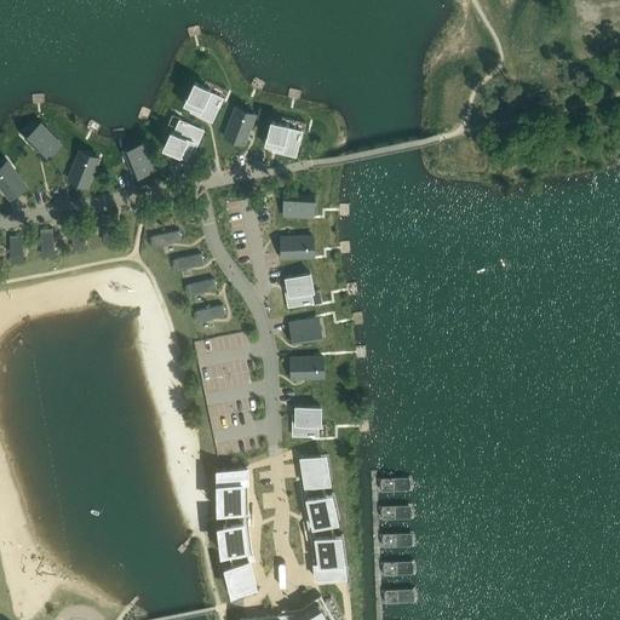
[(195,81),(185,104),(200,110),(199,114),(212,120),(223,97),(210,92),(211,89),(195,81)]
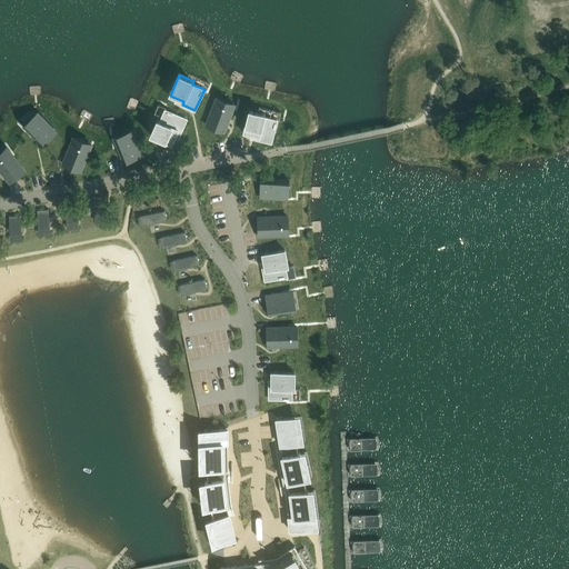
[(206,120),(203,126),(228,135),(237,110),(227,107),(228,103),(212,98),(205,119),(206,120)]
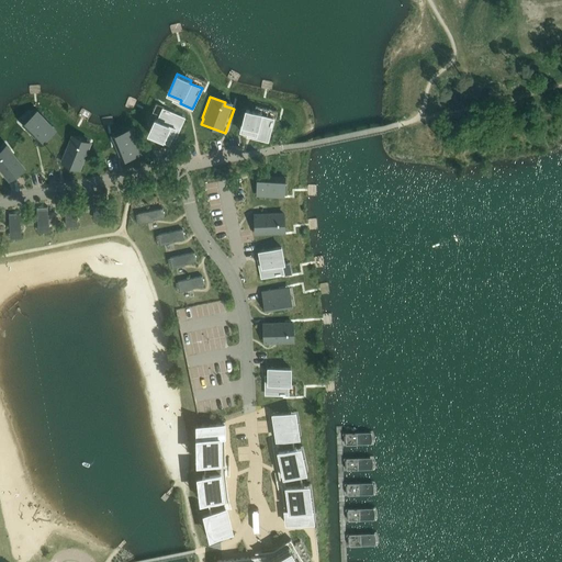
[(155,119),(148,133),(169,143),(176,128),(179,130),(184,117),(164,109),(158,120),(155,119)]
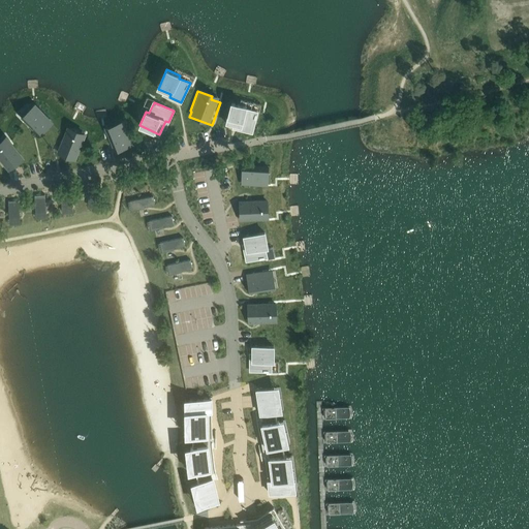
[(247,106),(231,102),(226,122),(241,126),(240,130),(252,133),(257,112),(246,109),(247,106)]
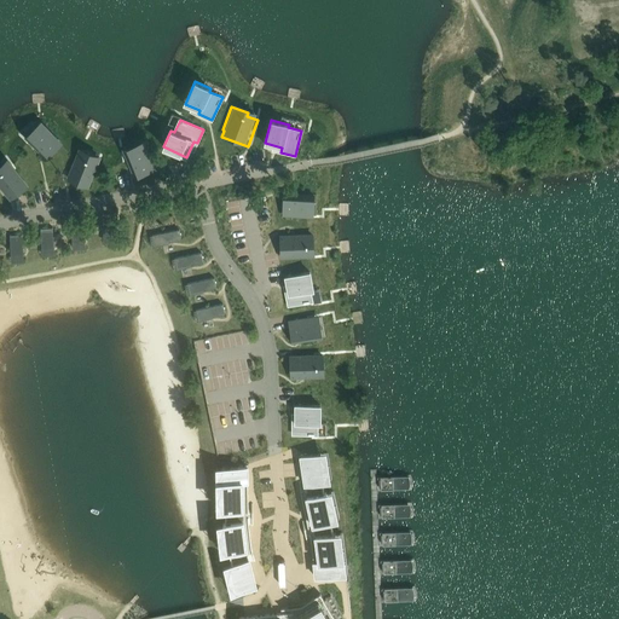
[(42,129),(30,142),(46,157),(58,146),(57,145),(59,142),(51,132),(47,136),(42,129)]
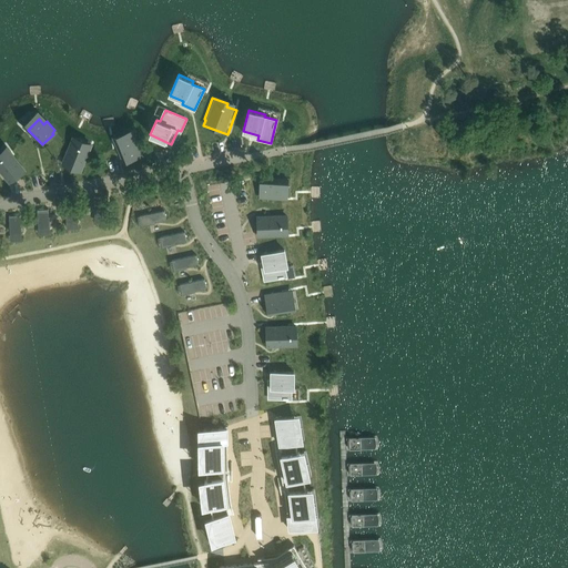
[(131,137),(117,142),(124,162),(139,156),(138,154),(141,153),(137,142),(133,143),(131,137)]
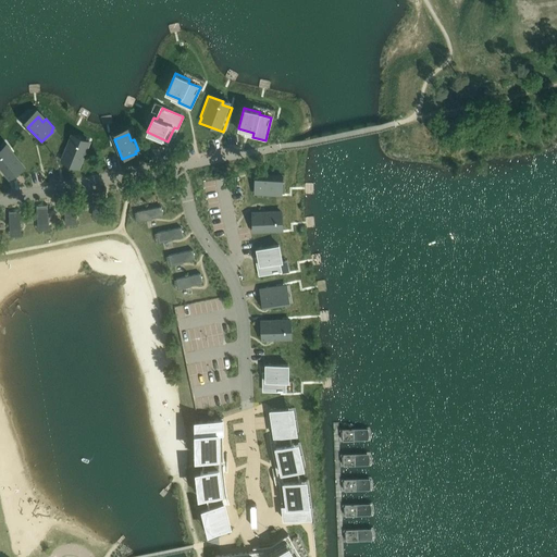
[(85,145),(71,139),(62,161),(76,166),(85,145)]
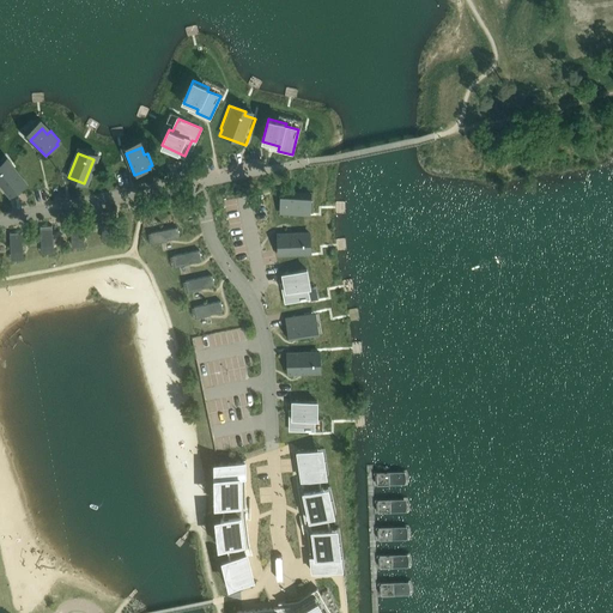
[(0,171),(0,181),(11,196),(24,186),(8,165),(0,171)]
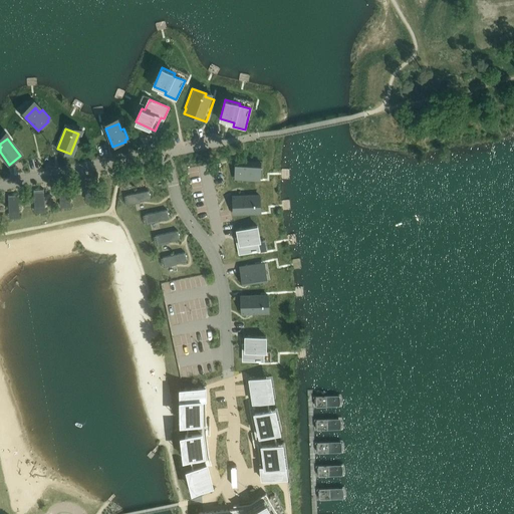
[(255,161),(236,161),(236,175),(237,175),(237,178),(248,178),(249,175),(255,175),(255,161)]
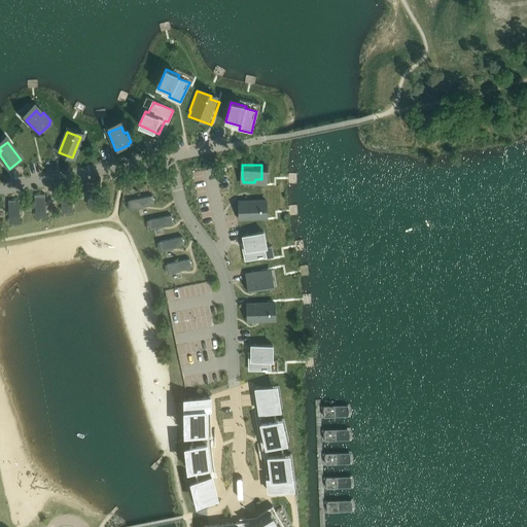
[(34,194),(35,216),(46,216),(45,194),(34,194)]
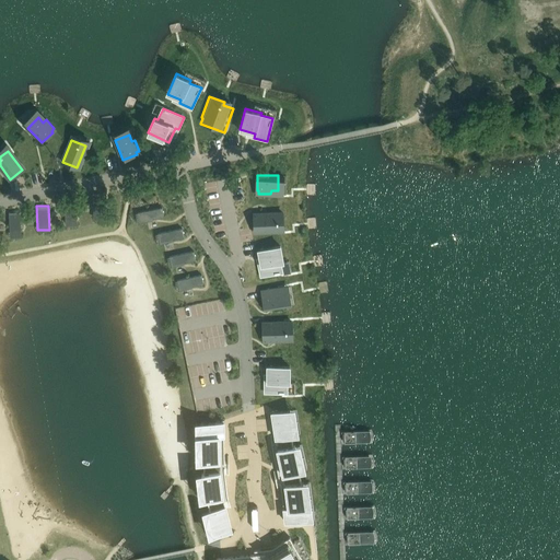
[(162,206),(138,211),(140,220),(163,216),(162,206)]
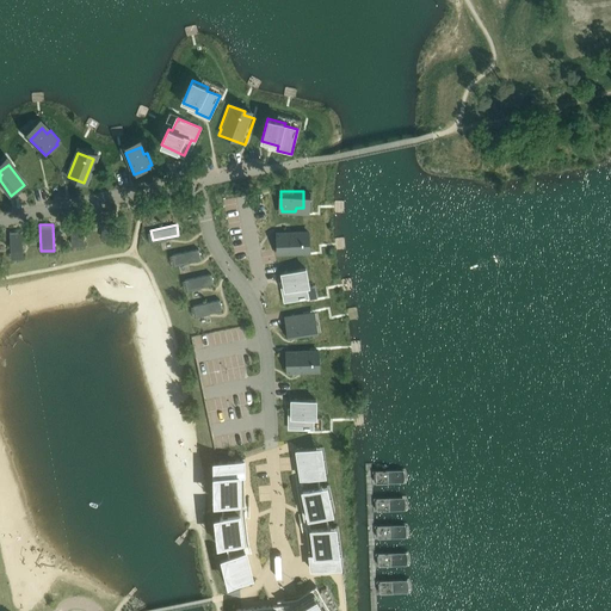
[(23,257),(23,230),(10,230),(11,258),(23,257)]
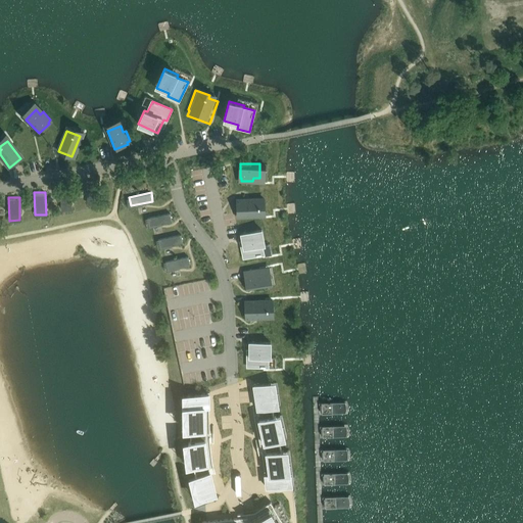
[(61,208),(72,208),(72,197),(60,197),(61,208)]
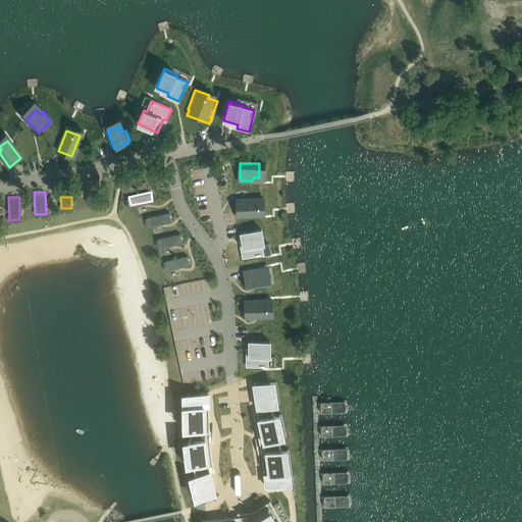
[(259,198),(237,200),(238,214),(260,213),(259,198)]
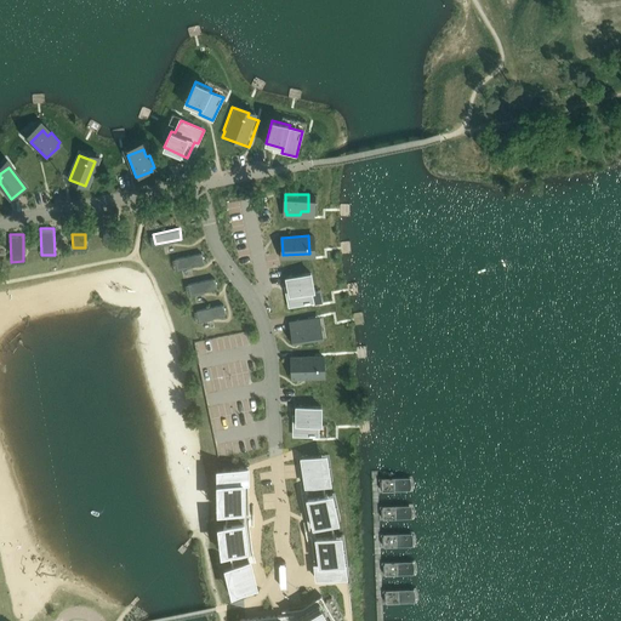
[(172,258),(176,269),(204,262),(201,251),(172,258)]
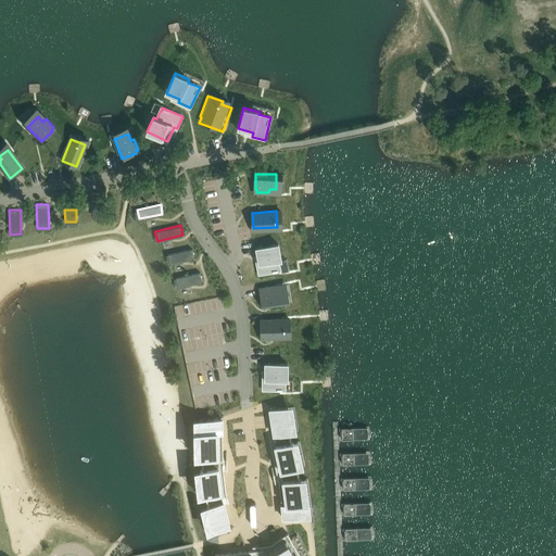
[(257,263),(260,274),(281,270),(279,260),(282,260),(279,243),(256,248),(260,263),(257,263)]
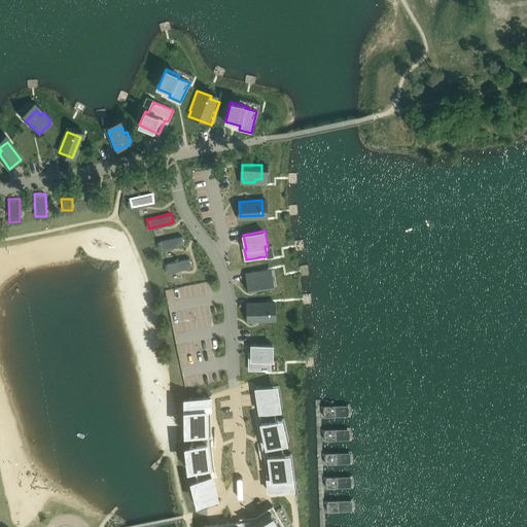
[(182,236),(159,239),(160,248),(183,246),(182,236)]
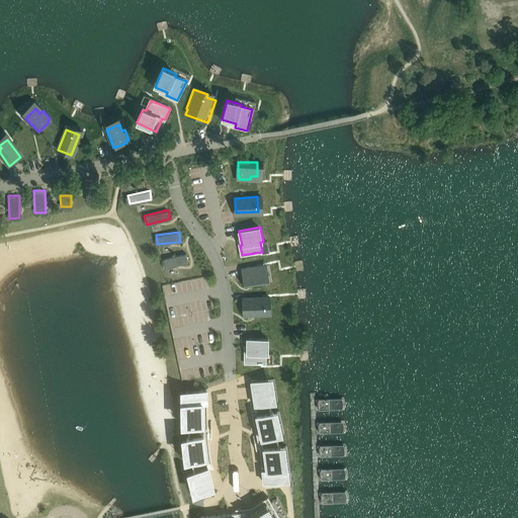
[(163,257),(165,267),(188,262),(186,253),(163,257)]
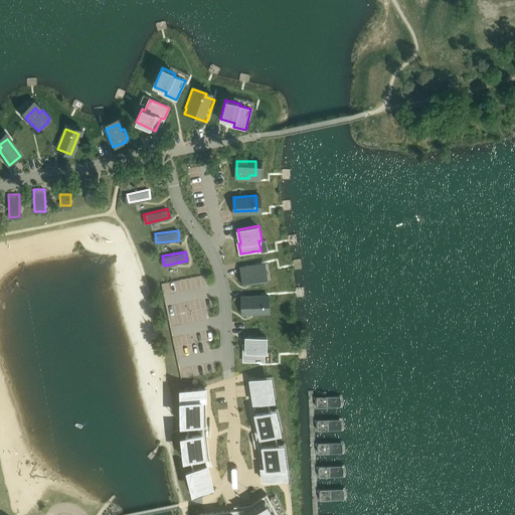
[(241,271),(244,285),(263,281),(261,268),(254,269),(253,266),(242,267),(243,271),(241,271)]
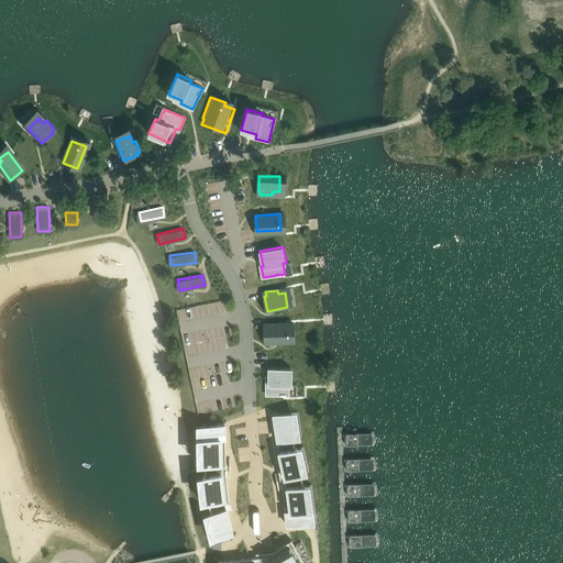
[(265,327),(265,342),(289,341),(288,326),(265,327)]
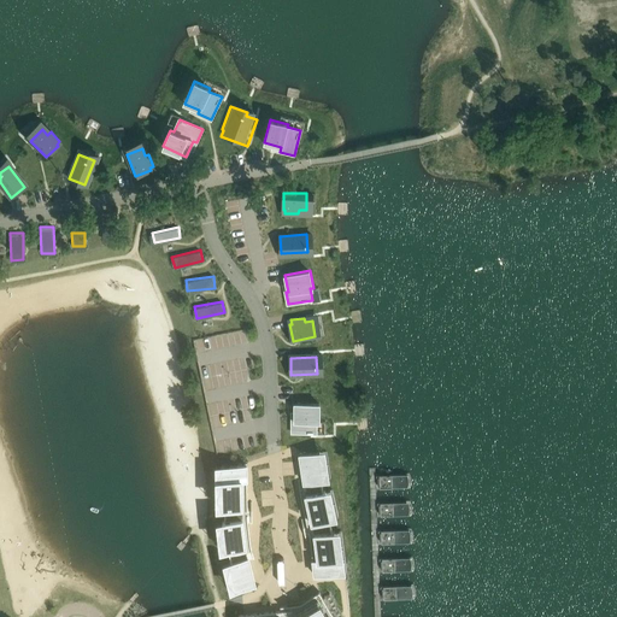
[(292,419),(292,433),(316,433),(316,421),(319,421),(319,404),(295,404),(295,419),(292,419)]
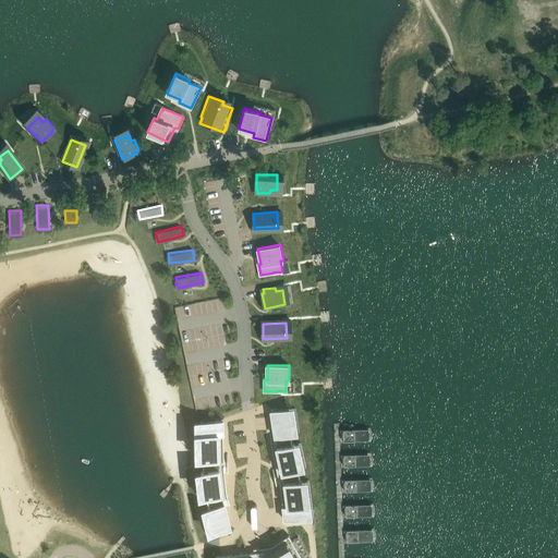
[(293,436),(289,411),(271,413),(276,441),(271,443),(271,438),(270,435),(269,435),(270,438),(271,444),(271,446),(273,450),(274,459),(275,459),(275,462),(278,478),(279,478),(279,481),(280,485),(281,494),(281,496),(281,498),(282,501),(282,504),(283,511),(283,513),(284,522),(307,520),(303,482),(301,482),(298,471),(300,470),(294,445),(292,446),(291,436),(293,436)]
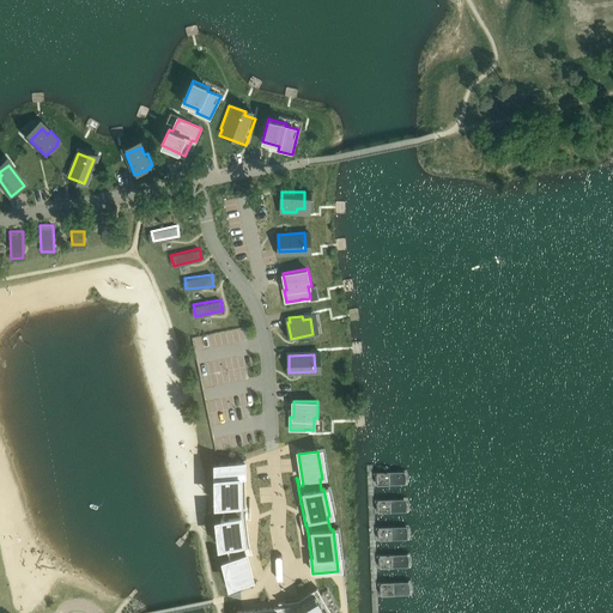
[(235,589),(235,590),(254,586),(253,583),(254,583),(253,580),(252,577),(252,575),(250,570),(249,568),(247,556),(250,554),(252,558),(253,558),(252,553),(250,551),(249,546),(248,536),(248,534),(248,532),(248,529),(247,520),(247,515),(246,513),(247,513),(246,498),(246,496),(246,492),(246,490),(246,487),(246,479),(246,477),(246,467),(236,467),(220,467),(220,468),(220,480),(220,481),(220,508),(222,508),(222,509),(223,508),(224,513),(223,513),(224,515),(224,522),(222,522),(222,523),(222,527),(223,530),(223,535),(223,536),(224,541),(224,545),(225,548),(224,548),(225,550),(226,550),(230,563),(228,564),(229,565),(229,568),(231,576),(232,583),(234,586),(235,589)]
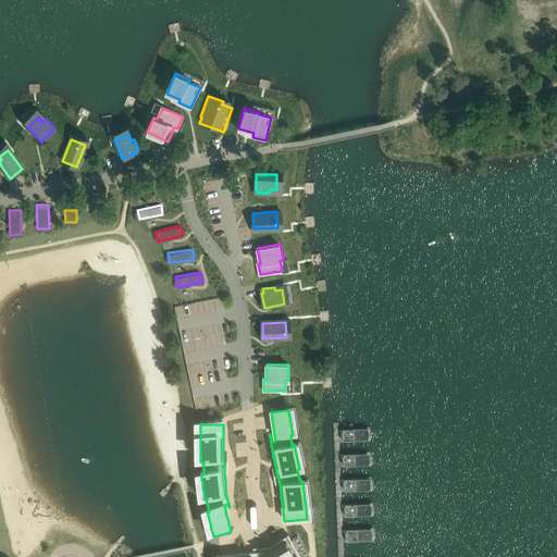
[(369,428),(338,429),(339,441),(369,440),(369,428)]
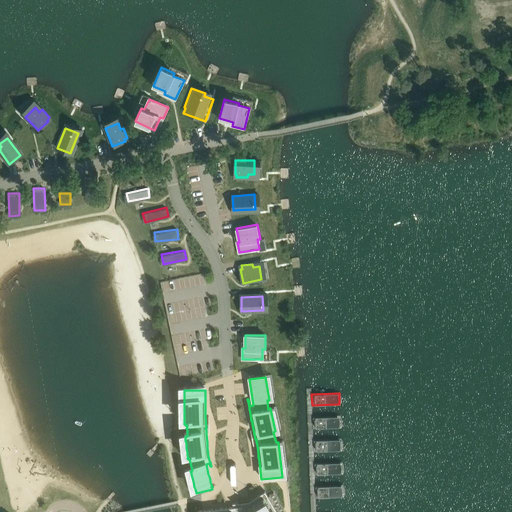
[(340,416),(312,417),(312,428),(340,427),(340,416)]
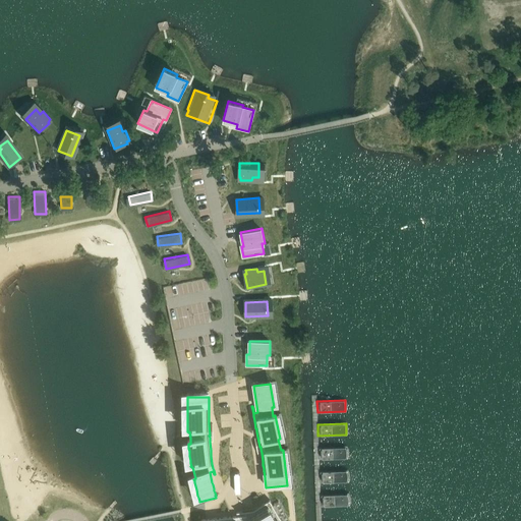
[(347,447),(319,448),(320,459),(348,458),(347,447)]
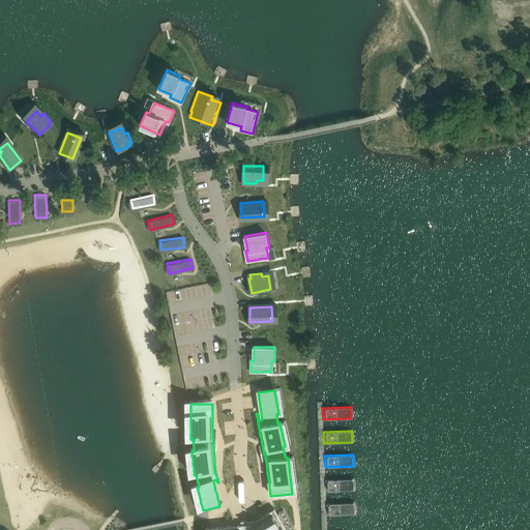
[(353,478),(324,479),(325,491),(354,490),(353,478)]
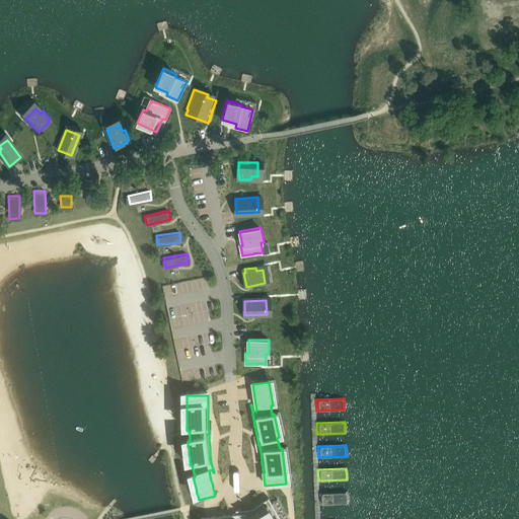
[(347,491),(318,492),(319,503),(347,502),(347,491)]
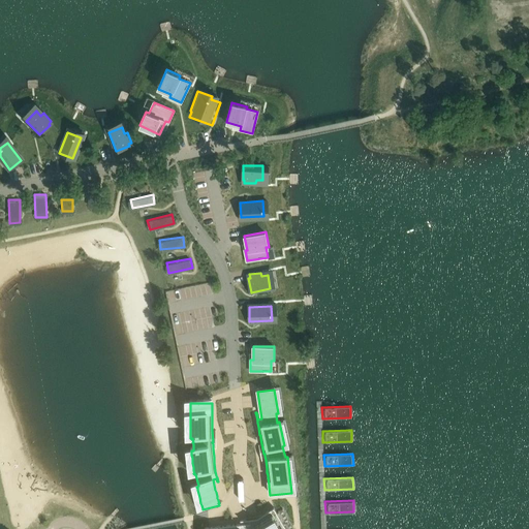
[(292,528),(274,502),(273,503),(273,504),(269,506),(268,507),(263,509),(258,514),(256,514),(252,515),(243,517),(243,516),(241,517),(241,518),(244,517),(250,516),(251,519),(238,522),(236,522),(232,522),(232,523),(230,523),(228,523),(226,524),(224,524),(217,525),(215,526),(215,525),(213,526),(207,527),(206,528),(292,528)]
